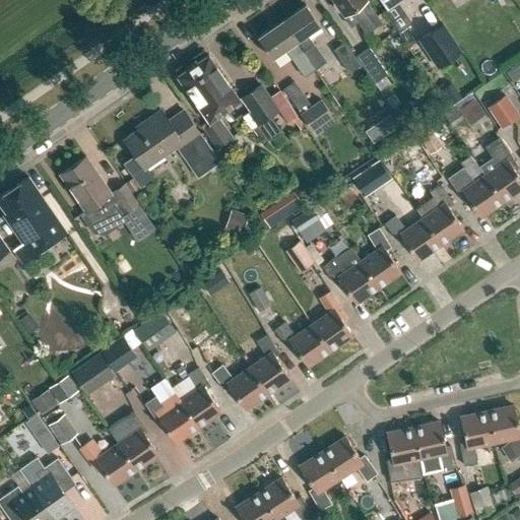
[(340,13),(343,16),(341,18),(348,28),(359,22),(366,34),(381,23),(366,1),(367,1),(366,0),(331,0),(333,2),(333,7),(337,12),(340,13)]
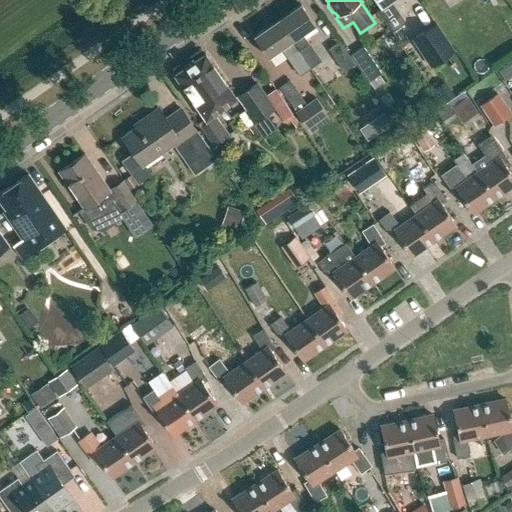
[(375,0),(382,9),(395,0),(375,0)]
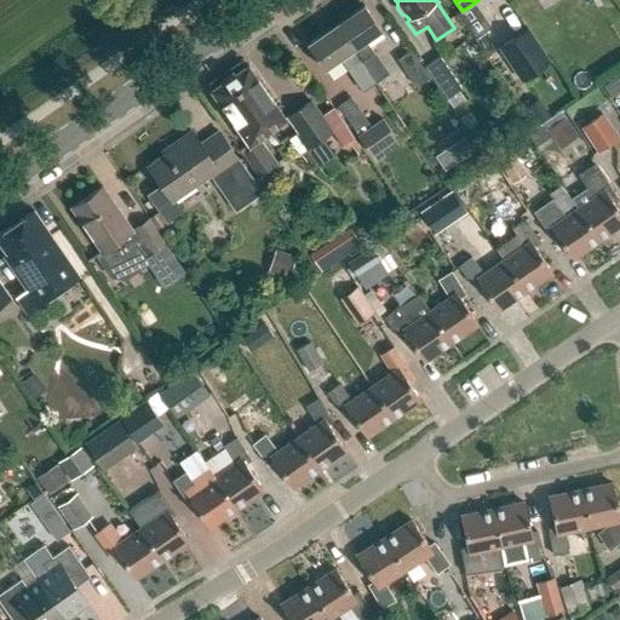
[(352,51),(374,84),(388,74),(365,42),(380,32),(363,7),(336,27),(352,51)]
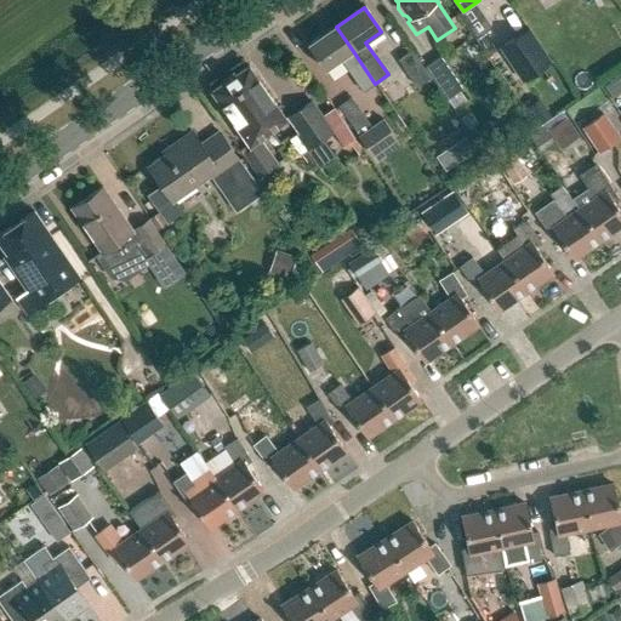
[(336,27),(307,47),(324,70),(340,60),(363,92),(375,84),(353,51),(336,27)]
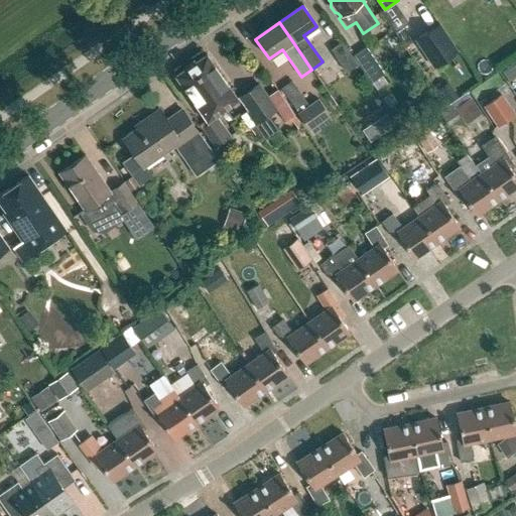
[(459,51),(438,23),(414,40),(434,68),(459,51)]
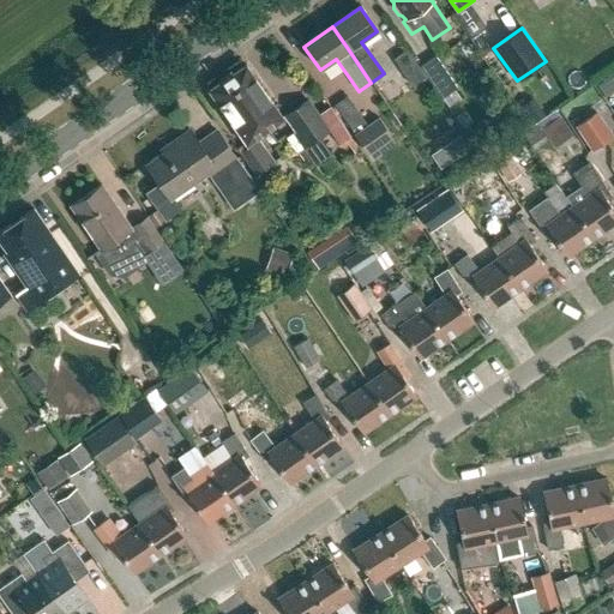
[(414,86),(426,78),(420,67),(408,50),(395,60),(414,86)]
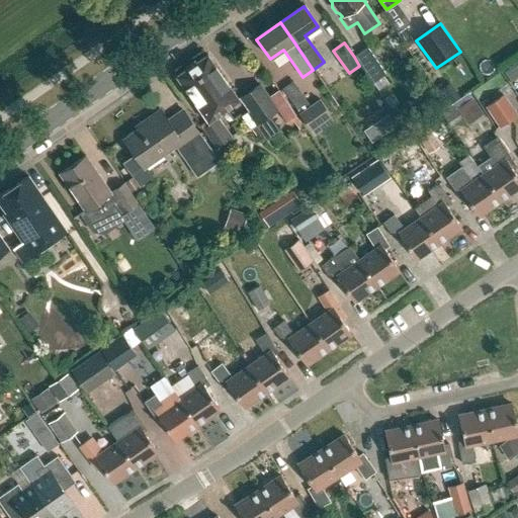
[(354,57),(359,66),(372,84),(386,74),(368,48),(354,57)]
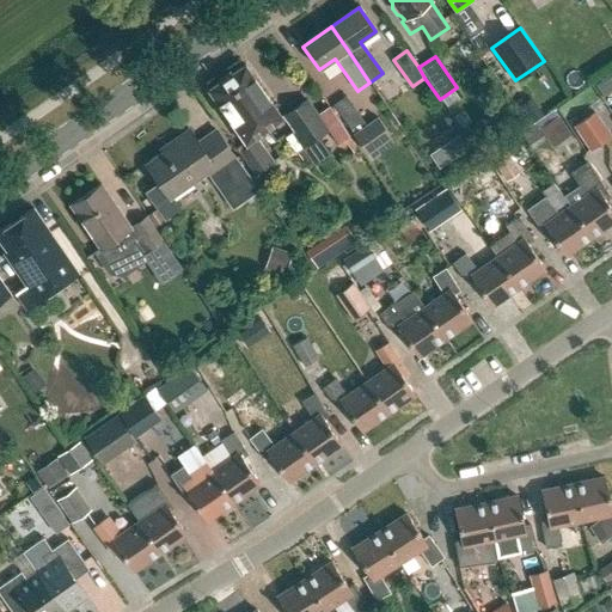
[(242,152),(257,175),(274,163),(256,136),(282,118),(245,65),(210,90),(250,146),(242,152)]
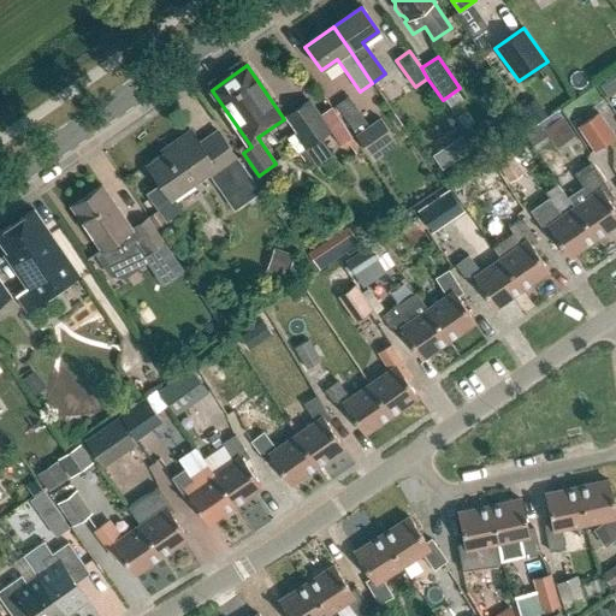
[(354,128),(368,119),(354,95),(341,102),(354,128)]
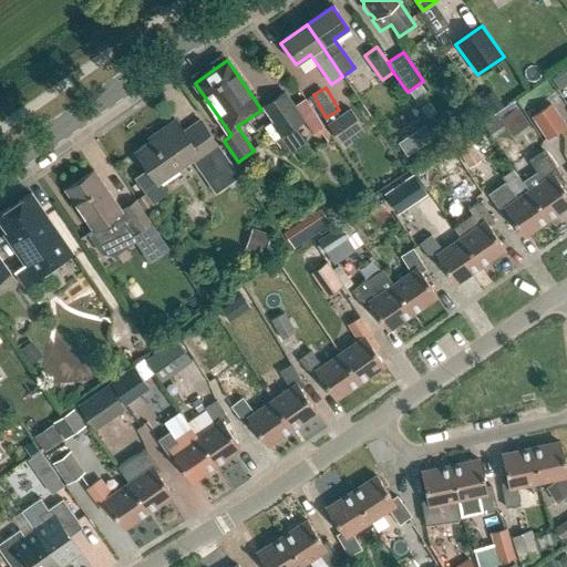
[(285,93),(266,107),(278,125),(267,133),(275,144),(305,122),(285,93)]
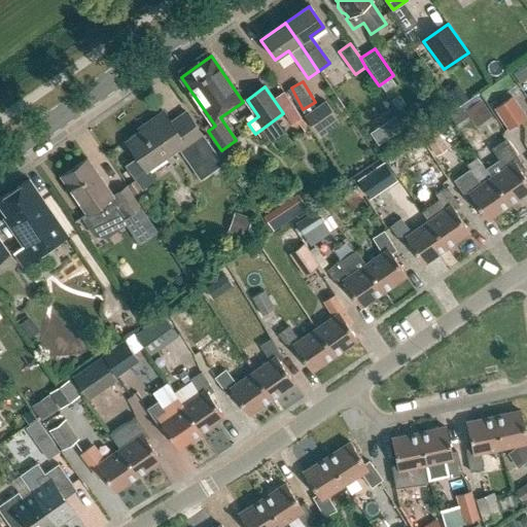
[(480,125),(496,112),(483,96),(467,108),(480,125)]
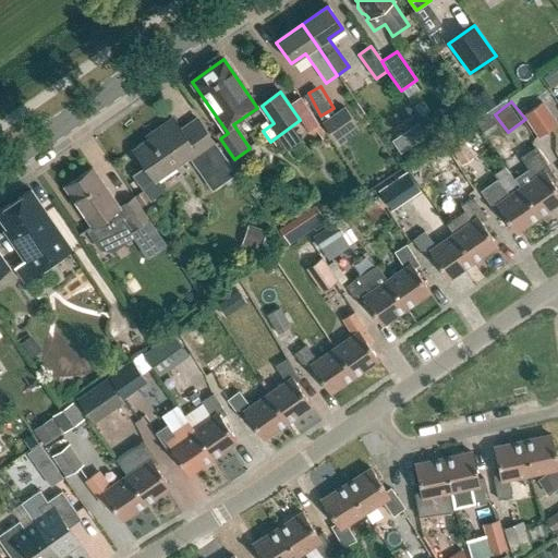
[(542,101),(522,114),(537,137),(557,123),(542,101)]
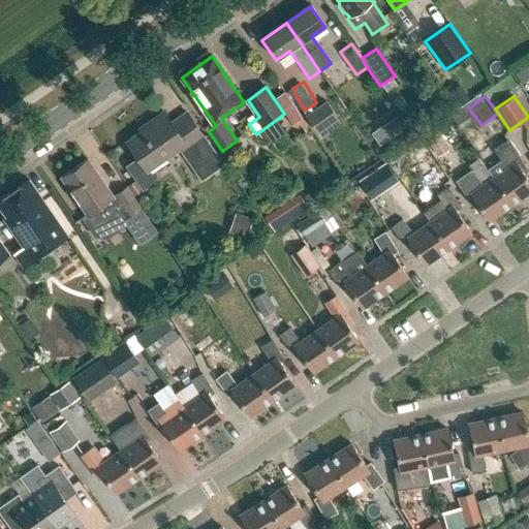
[(301,115),(313,132),(336,117),(323,99),(301,115)]
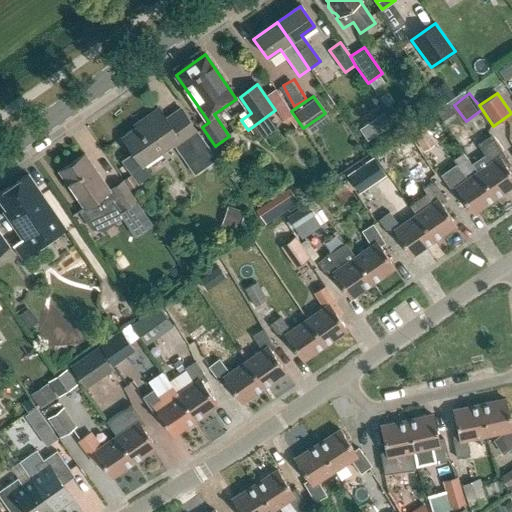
[(174,145),(194,174),(215,160),(181,110),(166,120),(159,110),(144,119),(146,122),(122,138),(142,166),(174,145)]
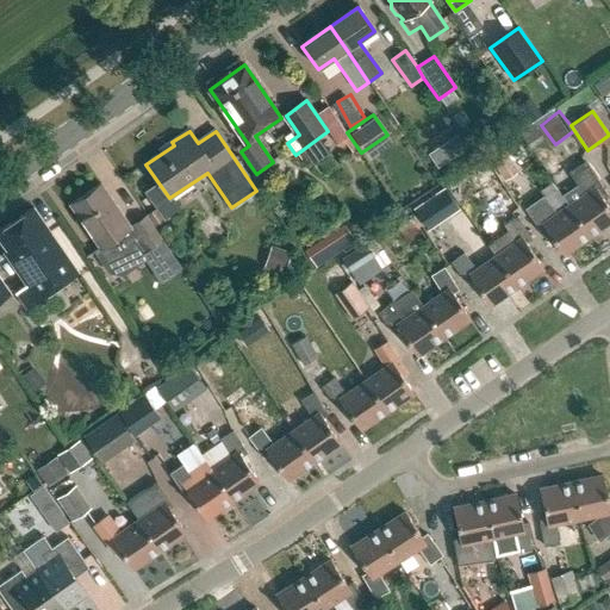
[(442,163),(464,149),(456,137),(435,151),(442,163)]
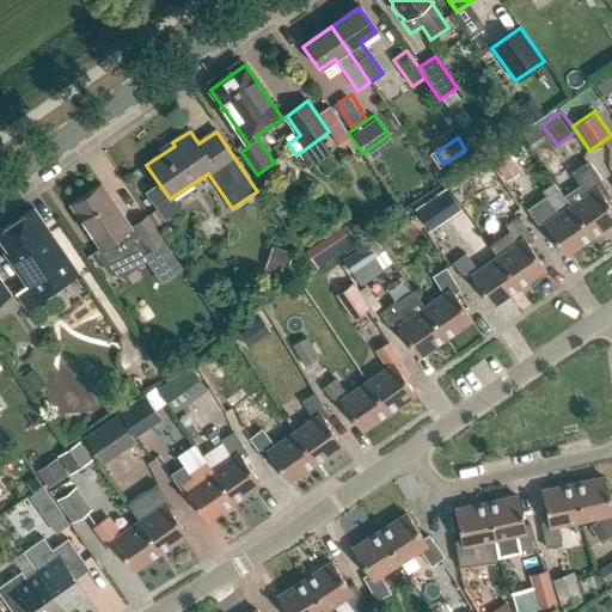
[(495,163),(508,182),(522,172),(510,153),(495,163)]
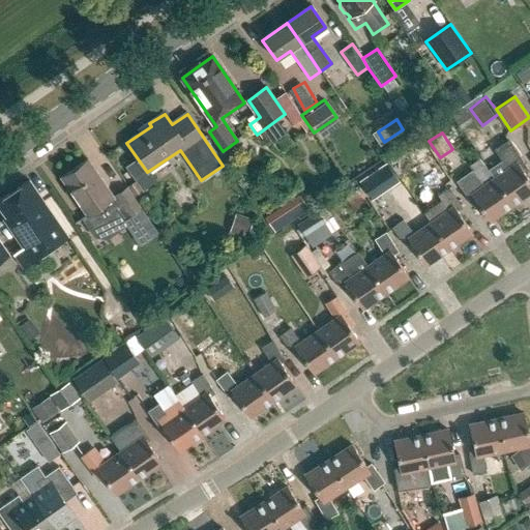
[(509,171),(495,180),(511,205),(529,192),(529,181),(521,168),(524,166),(510,144),(497,153),(509,171)]
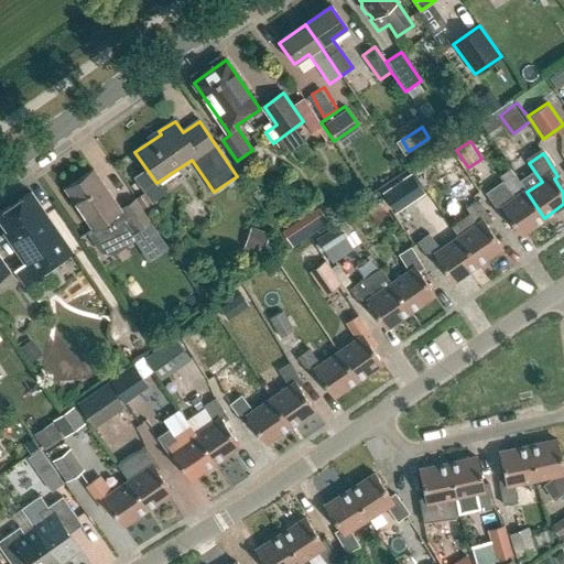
[(99,221),(107,232),(129,216),(137,226),(148,218),(132,197),(118,207),(90,167),(63,187),(90,227),(99,221)]
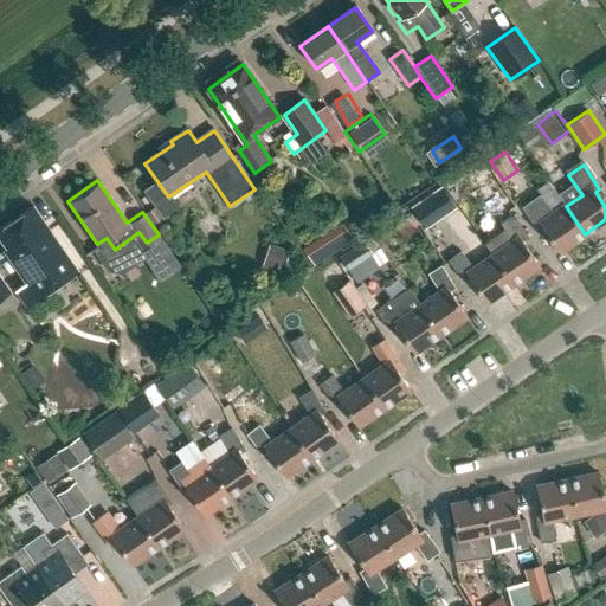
[(455,206),(442,188),(412,208),(425,226),(455,206)]
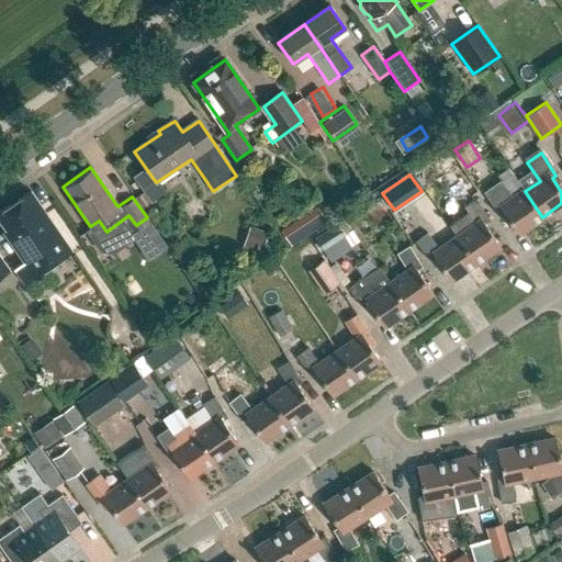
[(502,182),(485,193),(501,214),(503,213),(518,234),(542,217),(525,191),(514,199),(502,182)]
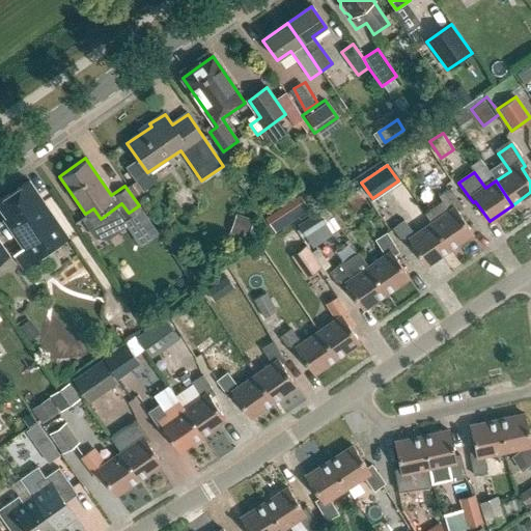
[(127,186),(134,196),(142,190),(135,179),(127,186)]
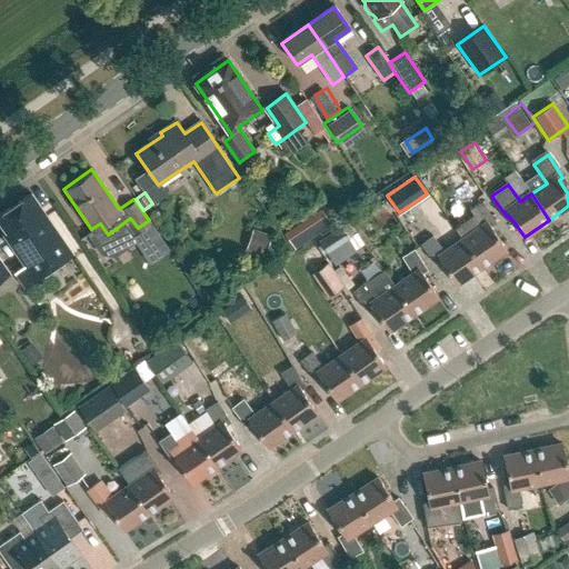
[(72,253),(31,193),(0,215),(0,223),(7,233),(3,236),(25,266),(13,272),(25,288),(72,253)]
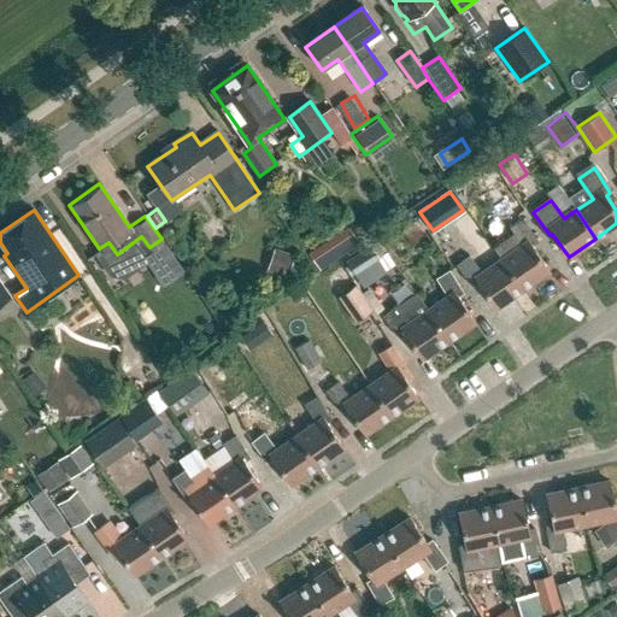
[(503,260),(522,289),(550,271),(533,247),(538,244),(523,221),(511,228),(523,247),(503,260)]
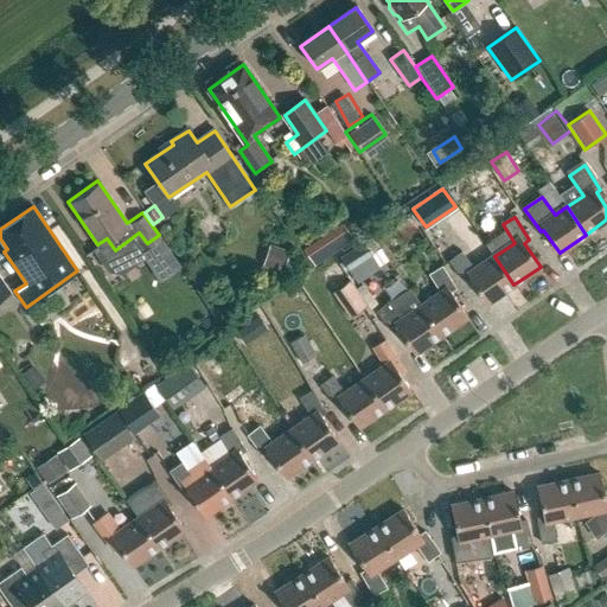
[(394,229),(406,244),(419,236),(407,219),(394,229)]
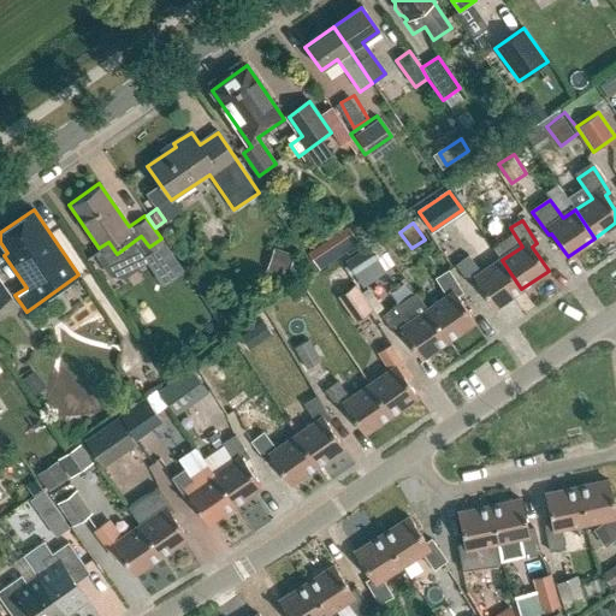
[(342,260),(351,273),(374,259),(365,246),(342,260)]
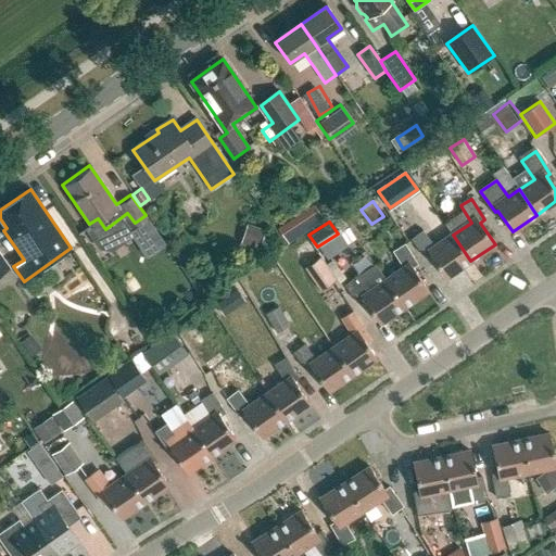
[(266,243),(268,226),(250,224),(247,241),(266,243)]
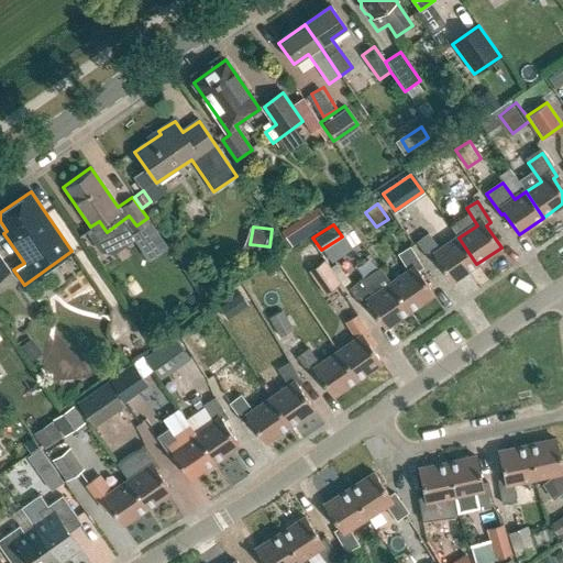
[(437,260),(452,282),(476,264),(459,238),(440,251),(428,234),(418,242),(432,262),(437,260)]
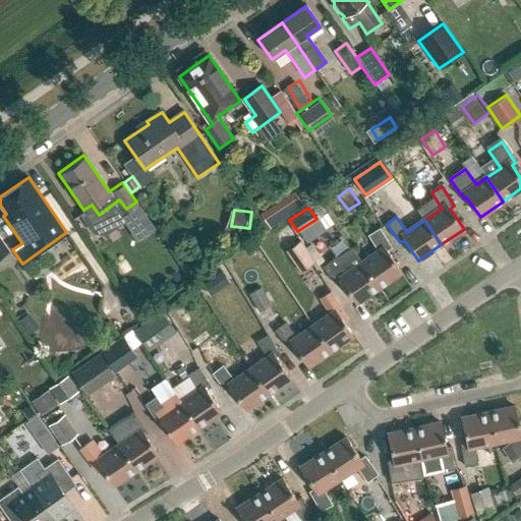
[(361,263),(379,287),(401,272),(387,251),(392,248),(380,229),(369,236),(379,250),(361,263)]
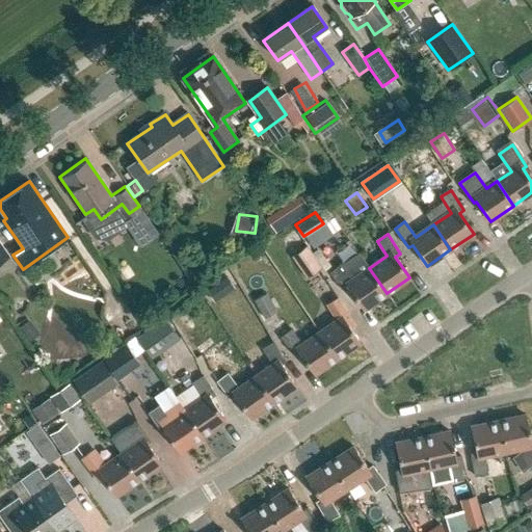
[(294,256),(308,273),(320,264),(307,246),(294,256)]
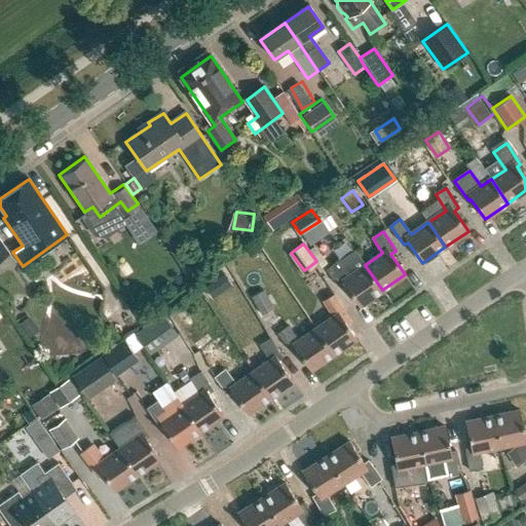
[(345,286),(360,306),(382,290),(365,265),(348,277),(336,262),(327,269),(341,288),(345,286)]
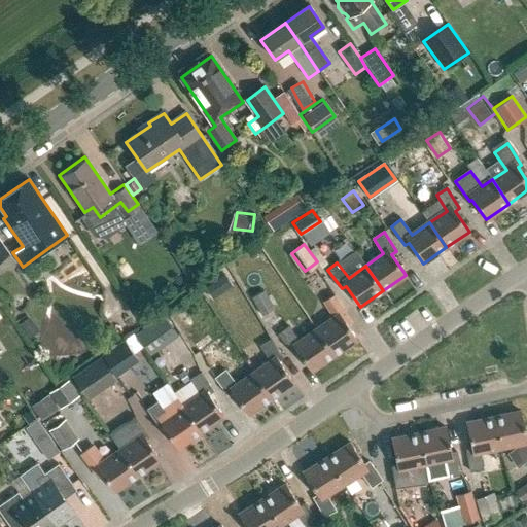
[(252,297),(262,317),(276,310),(266,290),(252,297)]
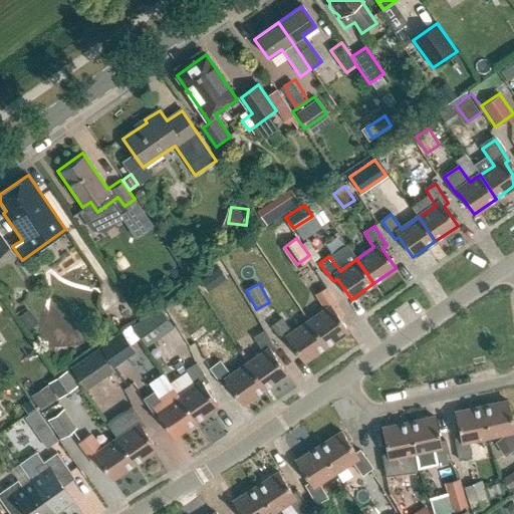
[(309,322),(325,346),(347,330),(333,310),(338,307),(326,288),(315,295),(325,310),(309,322)]
